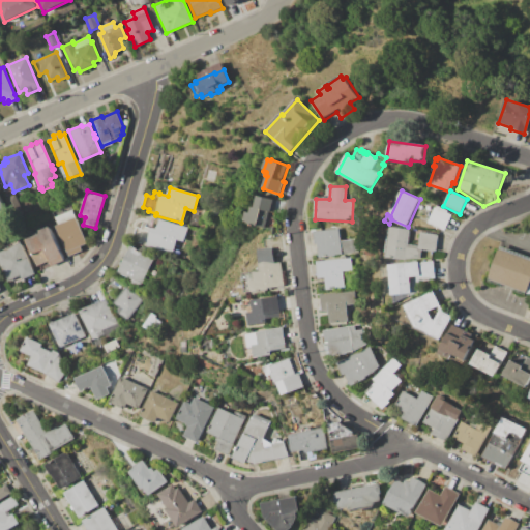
[(259,196),(275,200),(271,212),(270,212),(266,228),(244,223),(247,212),(252,213),(254,207),(256,207),(259,196)]
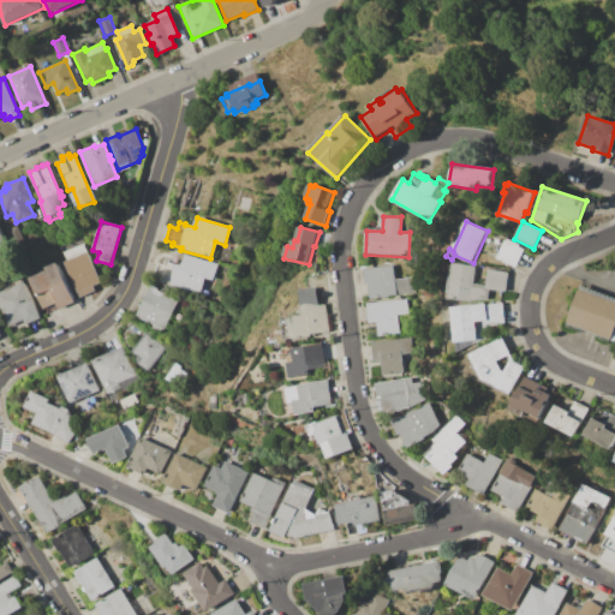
[(65,262),(66,262),(60,248),(82,238),(88,252),(90,251),(94,261),(93,261),(101,284),(95,286),(97,291),(79,298),(65,262)]
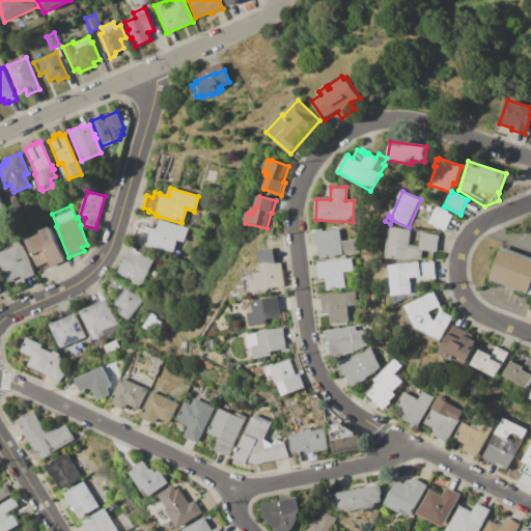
[(428,223),(445,230),(452,214),(436,206),(428,223)]
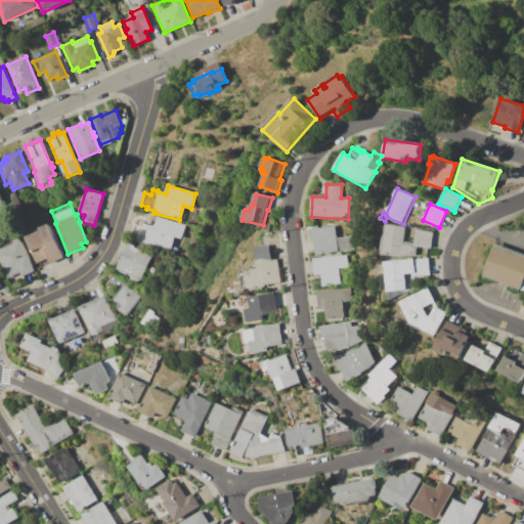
[(144,244),(145,244),(130,238),(134,224),(139,226),(141,217),(138,217),(132,220),(129,223),(127,221),(131,218),(136,214),(144,213),(158,217),(186,226),(182,239),(175,237),(170,253),(144,244)]
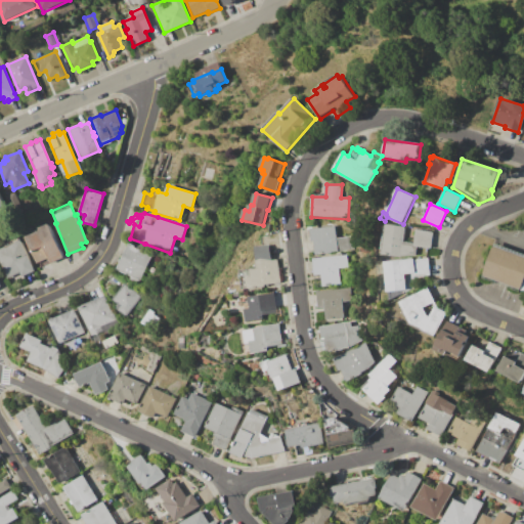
[(26,236),(40,230),(39,228),(49,224),(63,258),(51,264),(49,261),(41,265),(40,263),(38,264),(26,236)]
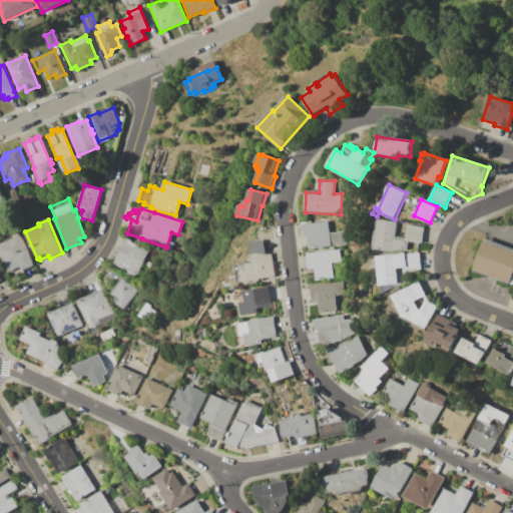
[(379,219),(399,222),(397,236),(406,237),(408,224),(425,227),(422,245),(409,243),(408,250),(394,251),(375,248),(376,243),(374,243),(376,230),(378,231),(379,219)]
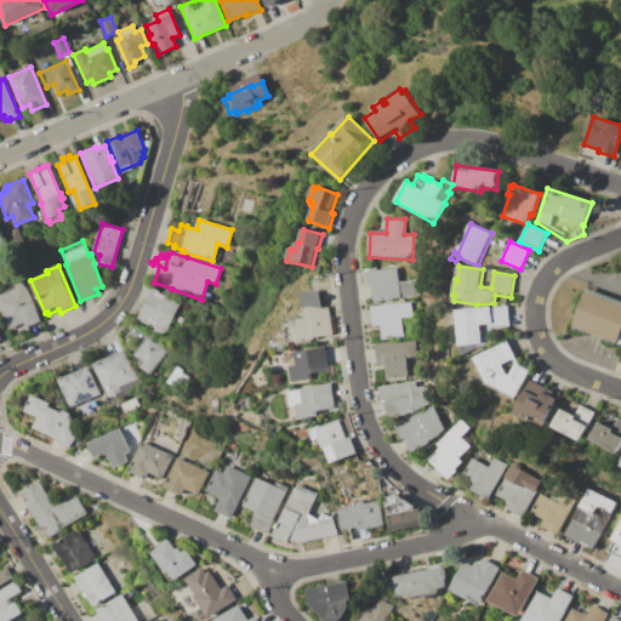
[(369,272),(398,269),(399,281),(419,280),(421,296),(393,300),(393,301),(372,303),(369,272)]
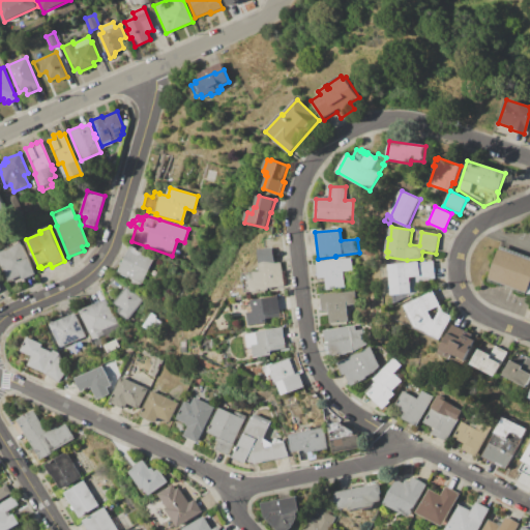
[(0,265),(0,252),(21,243),(34,274),(23,280),(21,275),(7,282),(0,265)]
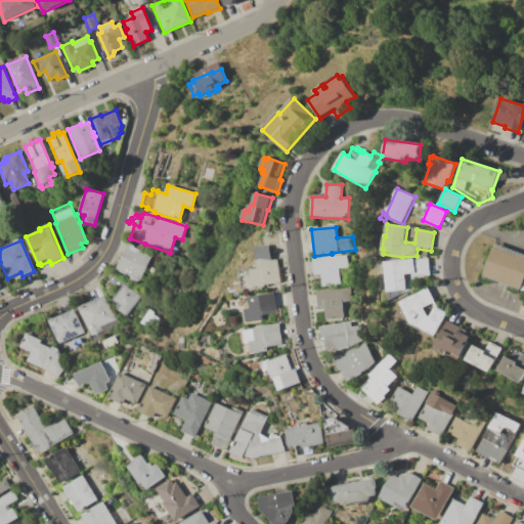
[(117,269),(130,244),(153,256),(138,285),(129,279),(130,276),(117,269)]
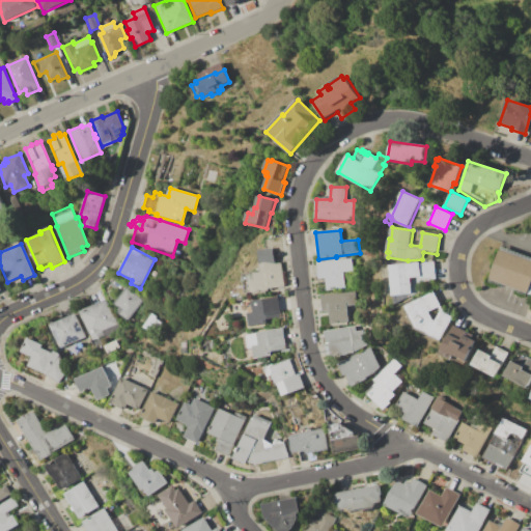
[(530,296),(488,279),(501,247),(530,257),(530,296)]
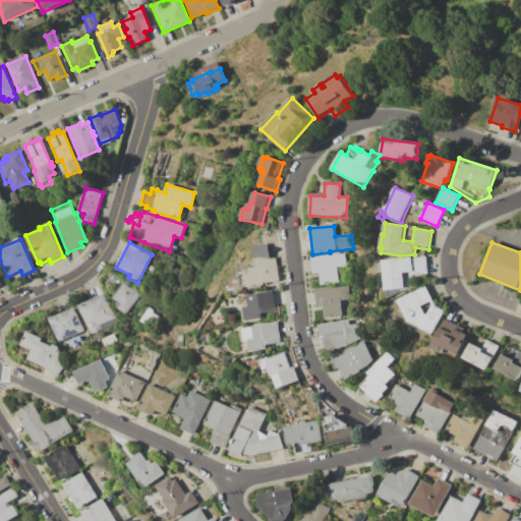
[(277,258),(280,283),(246,287),(245,275),(250,274),(249,268),(255,267),(253,245),(270,243),(272,258),(277,258)]
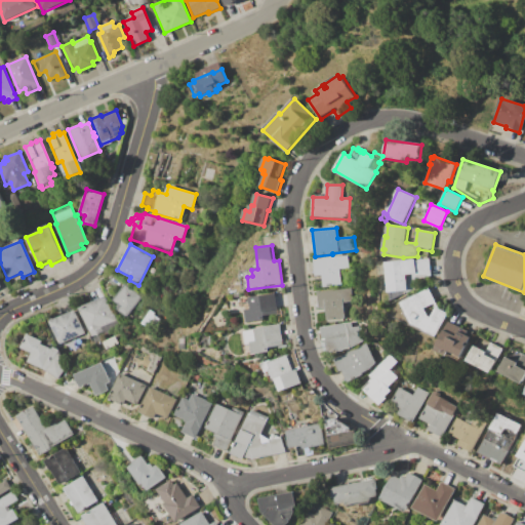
[(314,259),(347,255),(349,269),(345,269),(346,274),(339,275),(340,285),(323,287),(322,275),(316,276),(314,259)]
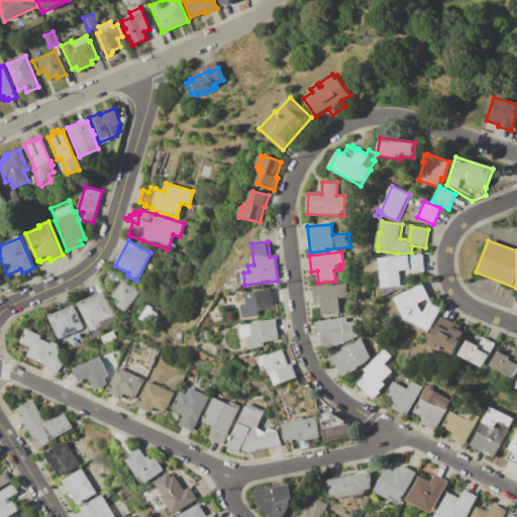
[(380,257),(397,256),(397,255),(407,254),(407,255),(423,254),(424,272),(408,273),(407,263),(400,263),(402,287),(382,289),(380,257)]
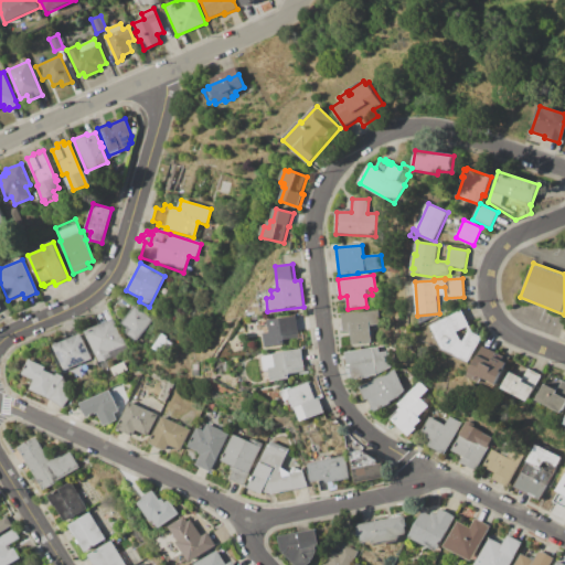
[(116,304),(121,296),(129,302),(123,309),(116,304)]
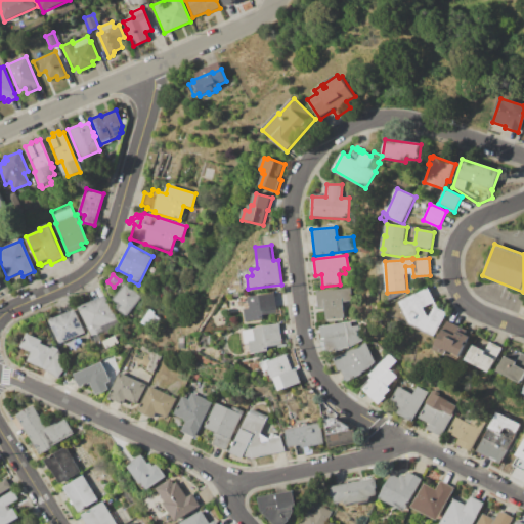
[(113,300),(126,284),(141,296),(125,316),(115,308),(118,304),(113,300)]
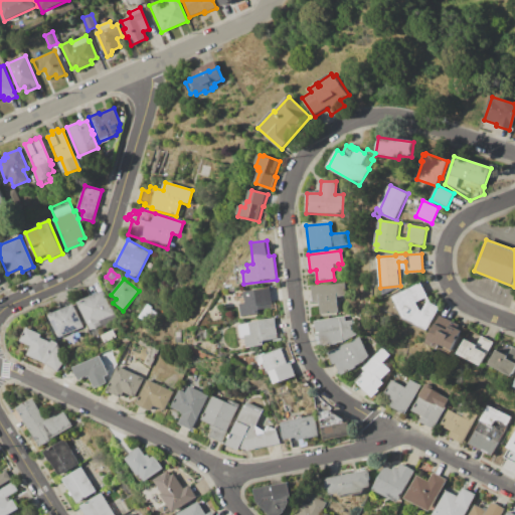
[(312,287),(344,283),(346,296),(336,297),(338,313),(321,315),(319,302),(313,302),(312,287)]
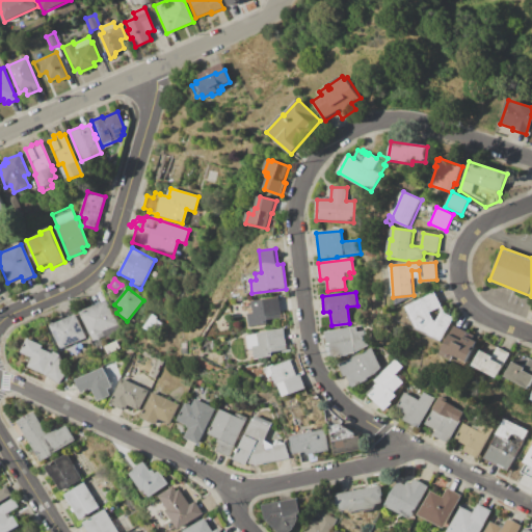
[(406,307),(434,292),(446,314),(455,318),(442,344),(420,333),(406,307)]
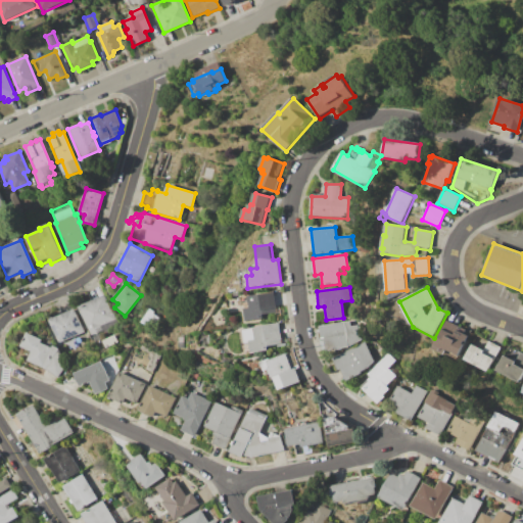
[(245,322),(242,305),(239,306),(238,297),(275,292),(277,313),(263,315),(264,319),(245,322)]
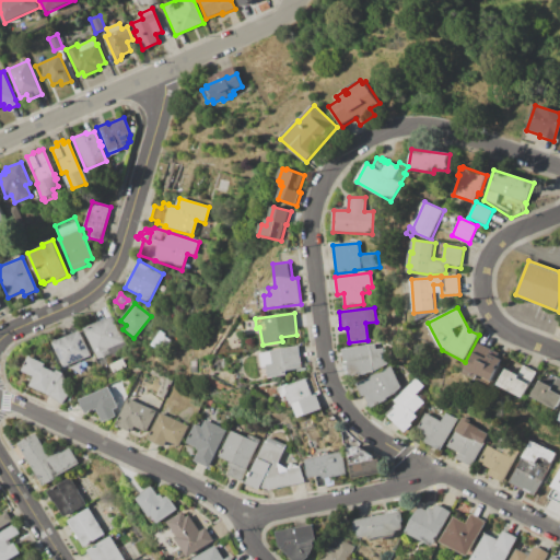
[(83,328),(112,316),(126,348),(97,360),(83,328)]
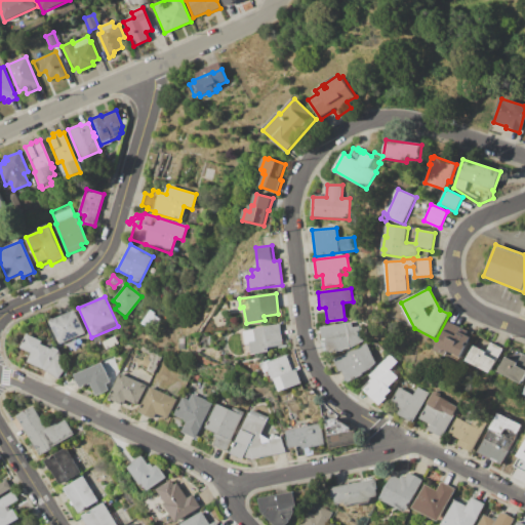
[(49,322),(75,311),(84,333),(58,345),(49,322)]
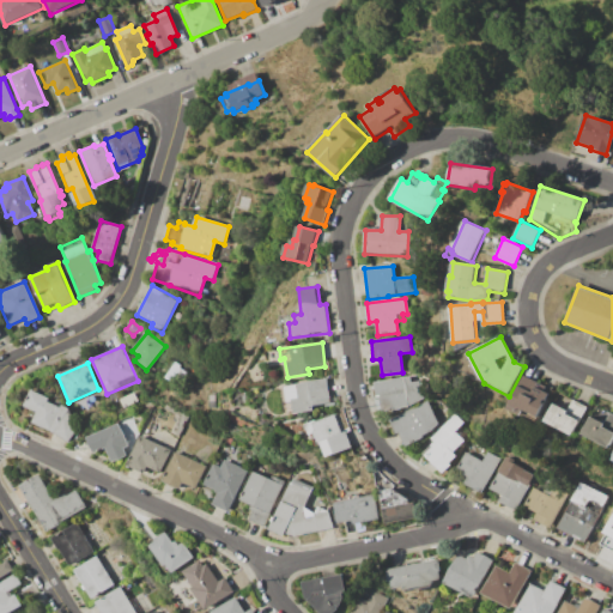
[(167,377),(177,363),(184,369),(175,383),(167,377)]
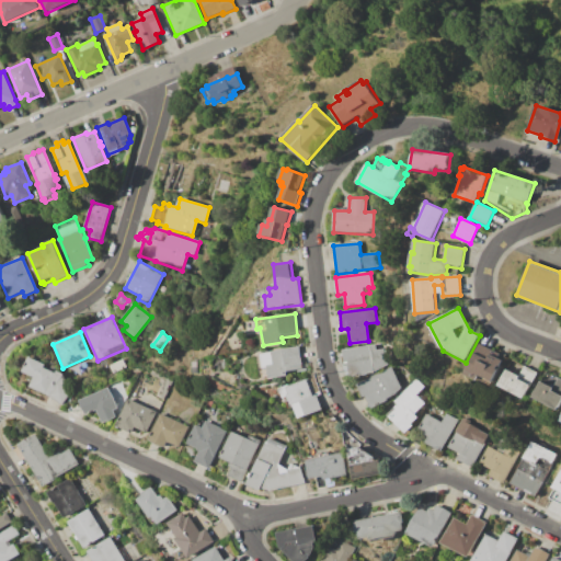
[(342,351),(374,344),(375,351),(386,348),(389,364),(375,373),(351,377),(347,362),(344,363),(342,351)]
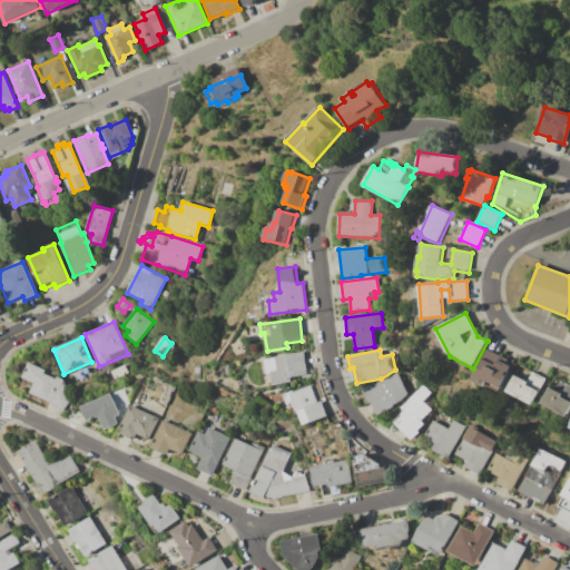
[(472,381),(488,350),(499,355),(499,354),(509,360),(507,364),(512,366),(501,389),(499,391),(487,385),(485,387),(472,381)]
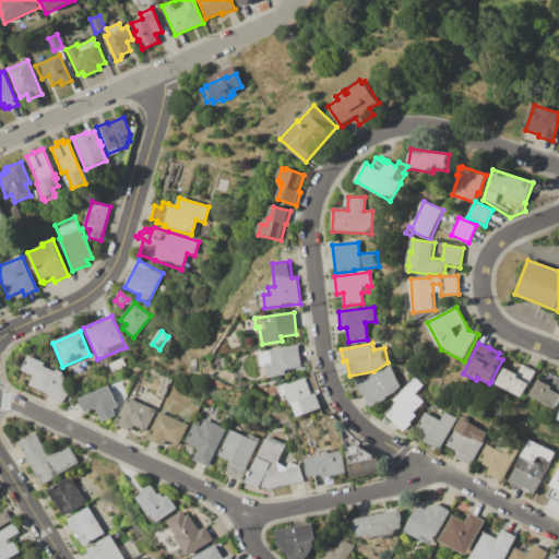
[(258,354),(270,352),(269,351),(298,346),(302,371),(268,378),(265,366),(261,367),(258,354)]
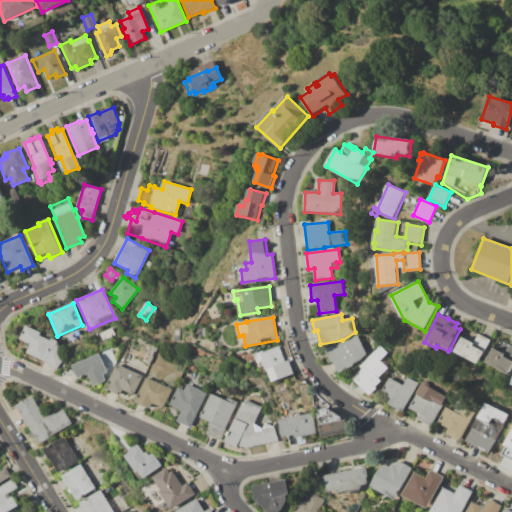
[(28,353),(32,344),(21,339),(27,326),(42,333),(41,336),(51,341),(52,338),(57,341),(64,359),(57,370),(45,361),(28,353)]
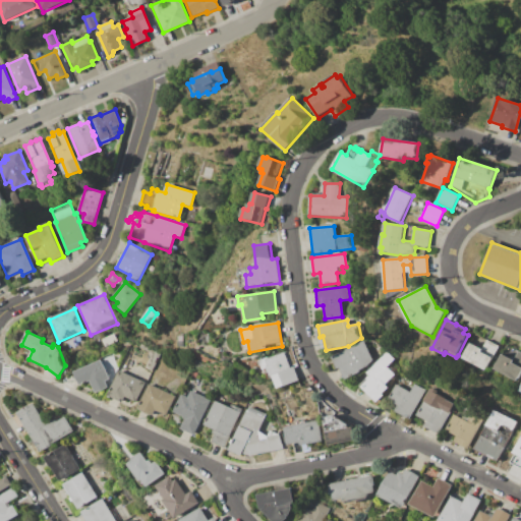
[(93,336),(100,332),(103,338),(95,341),(93,336)]
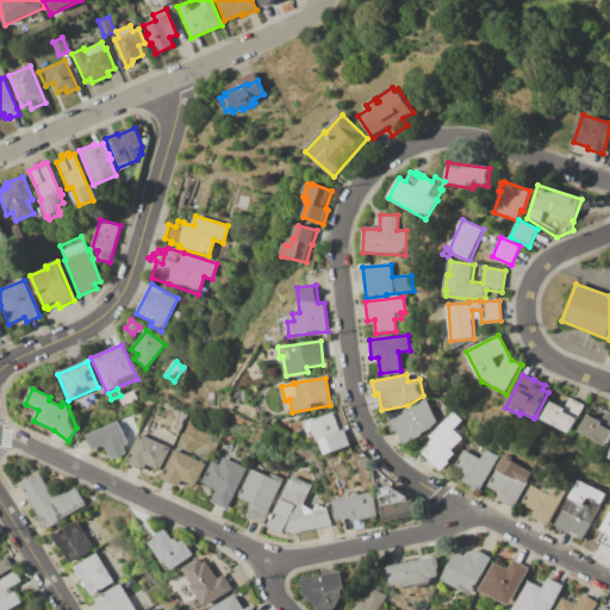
[(120,398),(135,391),(139,399),(124,406),(120,398)]
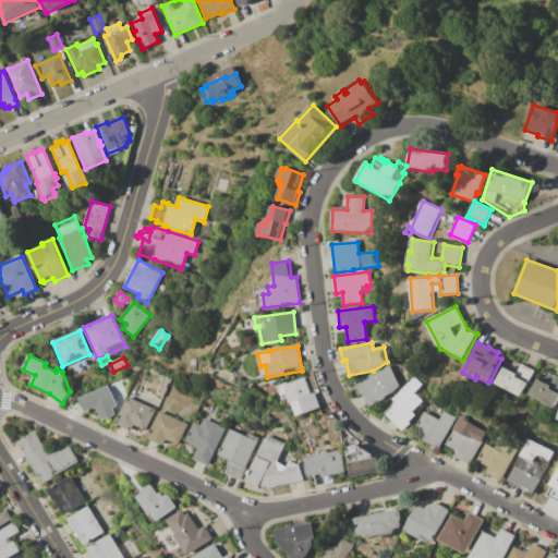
[(497,384),(505,367),(517,374),(522,364),(535,372),(521,397),(497,384)]
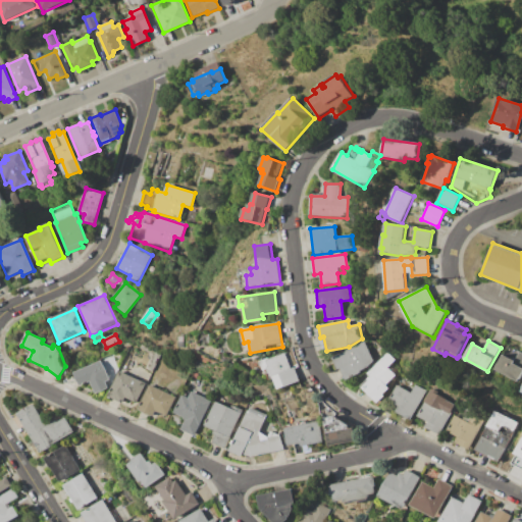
[(331,357),(363,342),(367,349),(368,348),(371,354),(370,354),(374,363),(365,367),(367,370),(347,380),(341,368),(337,369),(331,357)]
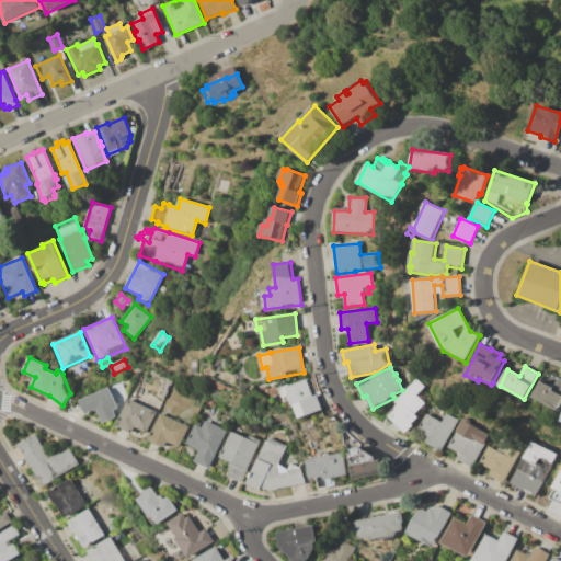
[(540,381),(553,388),(559,378),(560,379),(560,404),(558,411),(533,398),(540,381)]
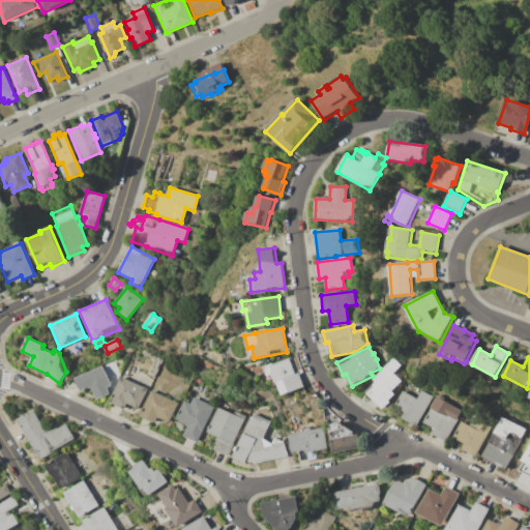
[(263,366),(270,364),(270,365),(289,358),(296,375),(300,373),(306,386),(283,395),(278,386),(276,386),(271,374),(267,376),(263,366)]
